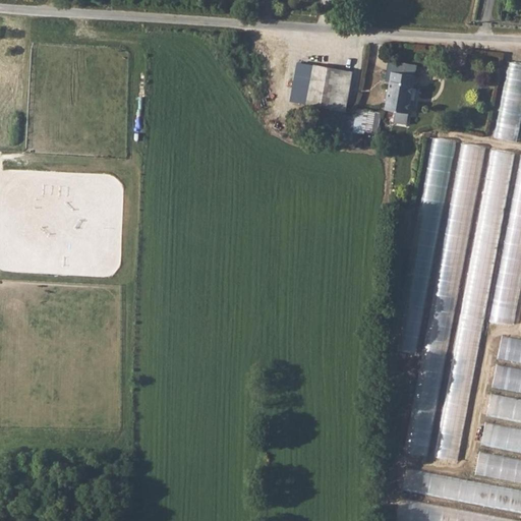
[(518,141),(520,125),(520,62),(510,60),(496,137),(518,141)]
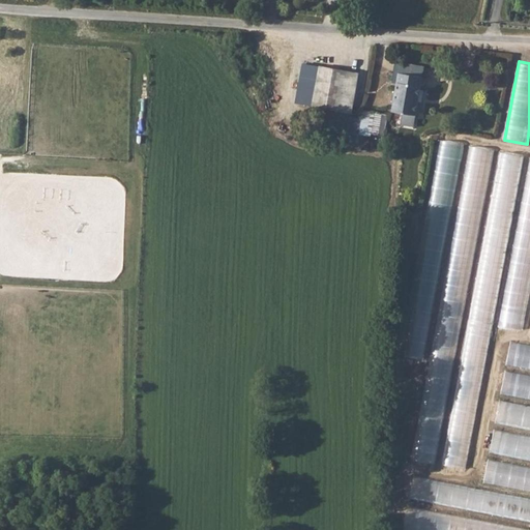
[(359,72),(321,68),(316,109),(354,113),(359,72)]
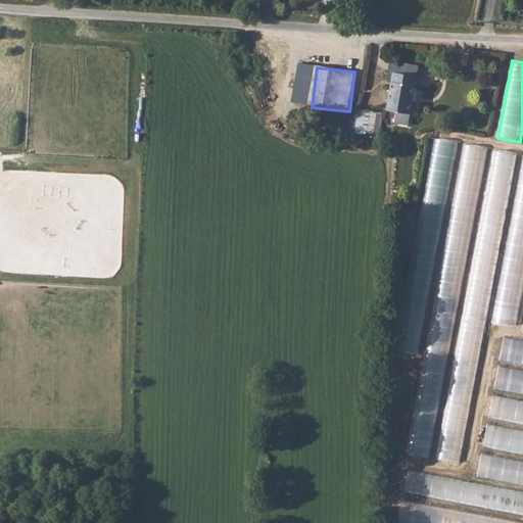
[(408,113),(412,83),(390,81),(386,110),(408,113)]
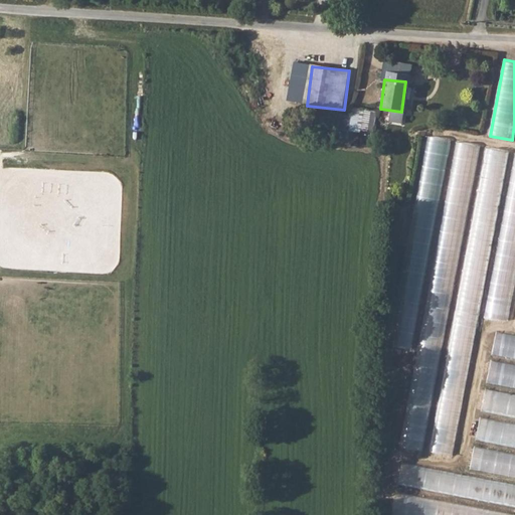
[(366,111),(353,109),(350,132),(363,133),(366,111)]
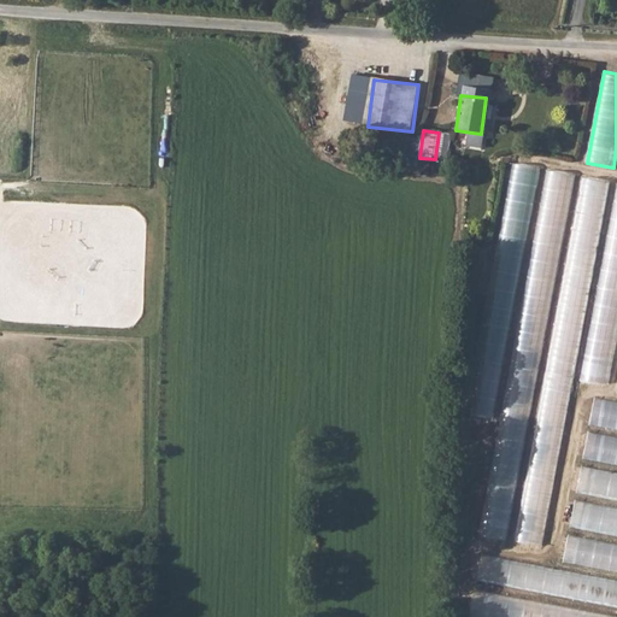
[(500,417),(536,165),(509,162),(474,413),(500,417)]
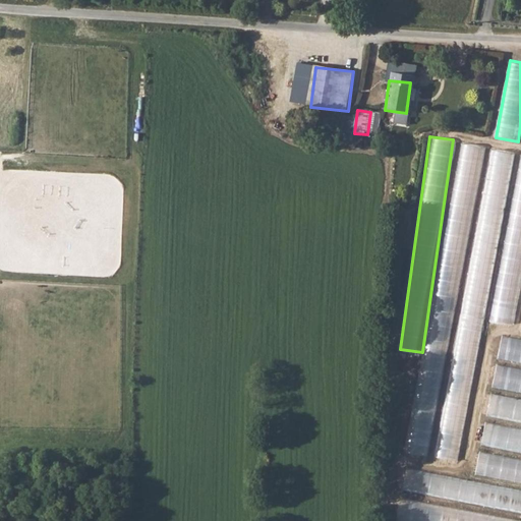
[(460,142),(425,360),(437,362),(438,353),(443,354),(445,340),(443,340),(444,334),(453,335),(483,146),(460,142)]
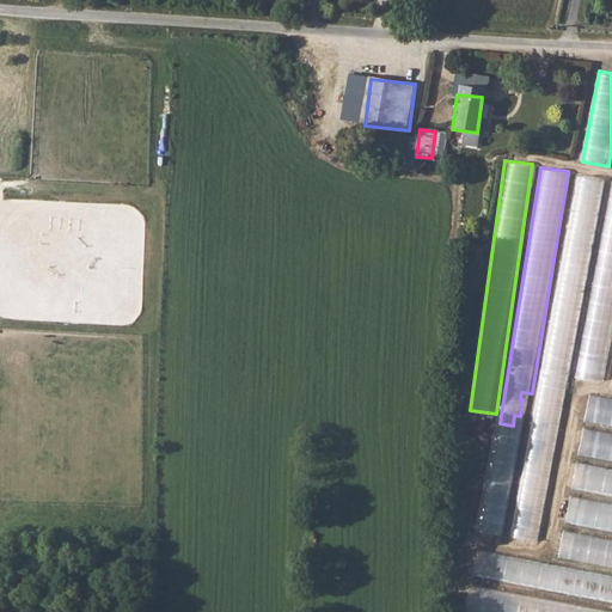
[(532,421),(513,536),(544,540),(601,178),(577,173),(557,301),(555,300),(539,395),(544,396),(540,422),(532,421)]
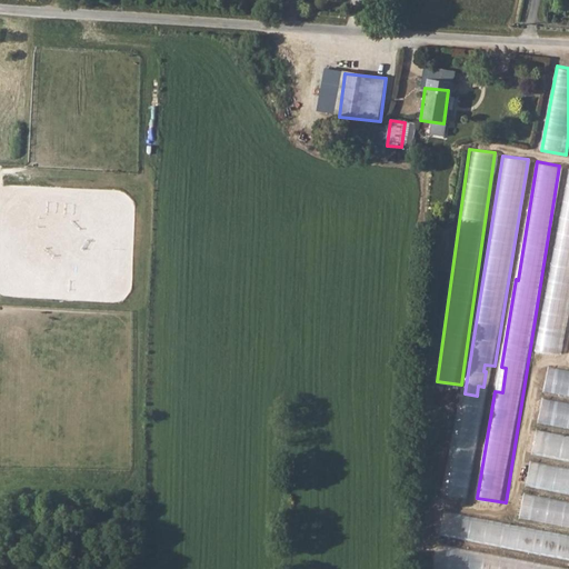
[(562,353),(568,318),(568,173),(537,349),(562,353)]
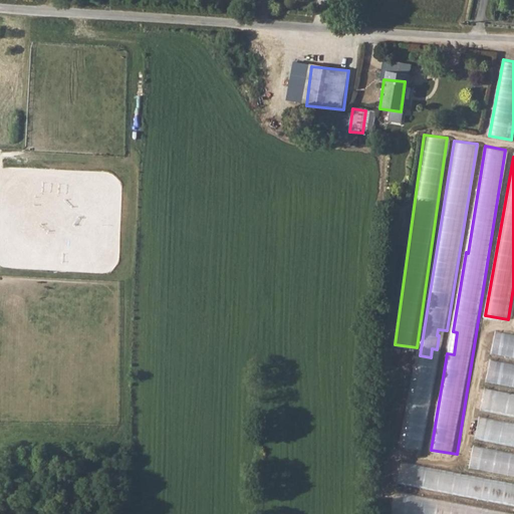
[(513,334),(496,331),(492,354),(513,357),(513,334)]
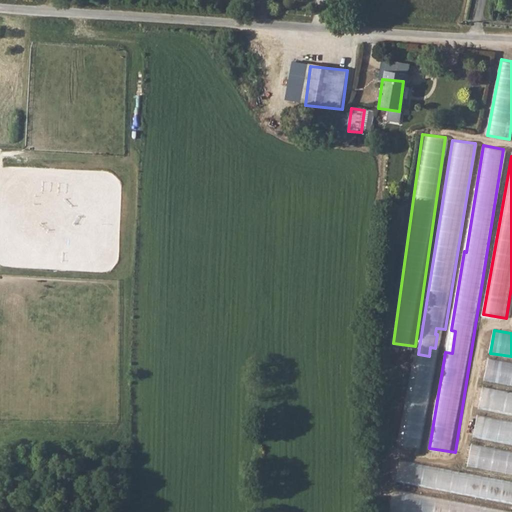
[(511,362),(489,358),(485,381),(511,385),(511,362)]
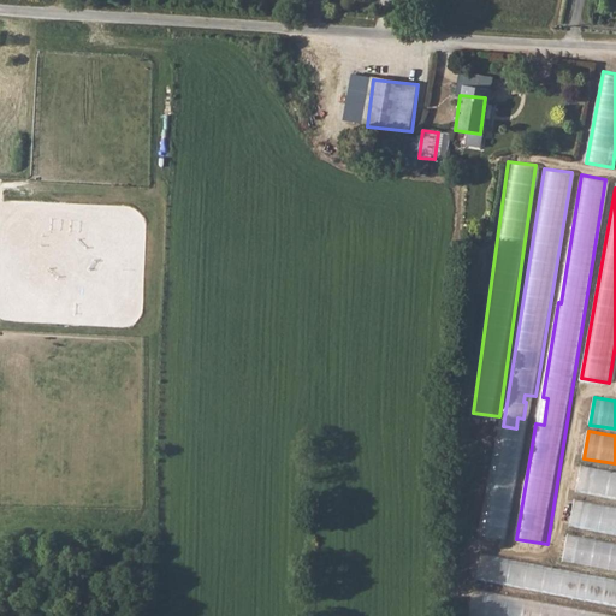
[(493,457),(481,534),(508,538),(522,446),(517,445),(516,451),(507,450),(505,458),(493,457)]
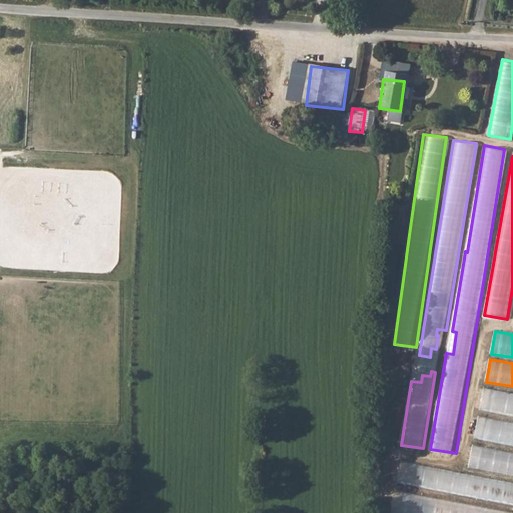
[(512,415),(512,392),(485,387),(481,409),(512,415)]
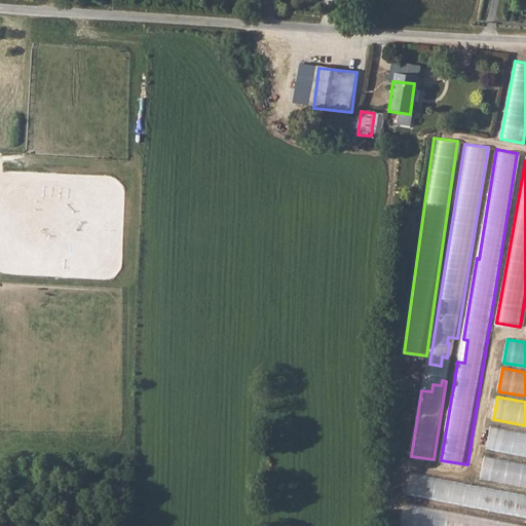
[(525,455),(525,431),(491,426),(487,449),(525,455)]
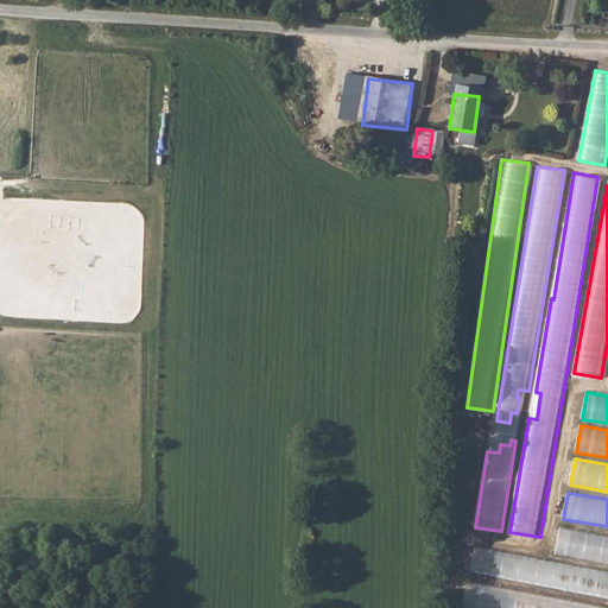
[(557,553),(607,562),(607,536),(561,527),(557,553)]
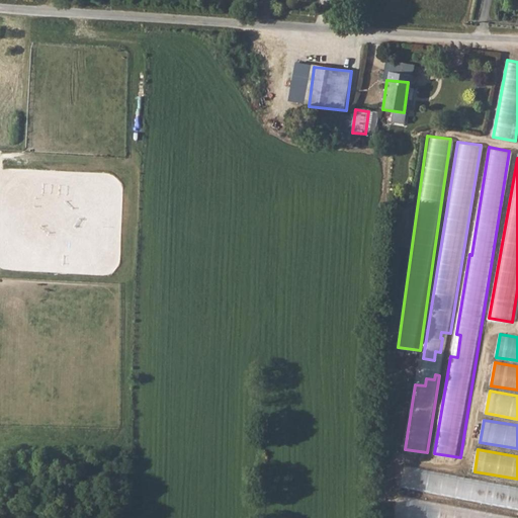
[(517,485),(406,466),(402,488),(517,507),(517,485)]
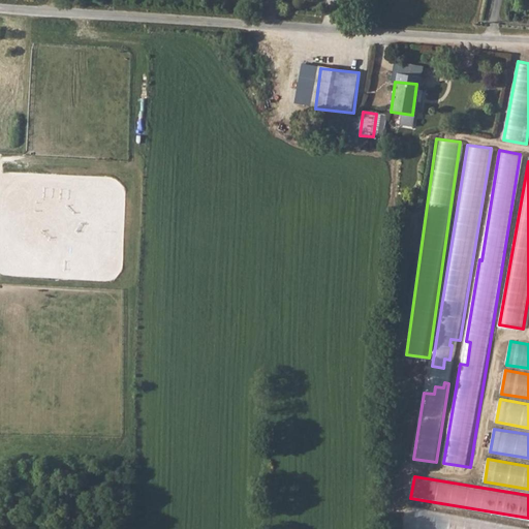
[(528,528),(528,527),(452,515),(450,522),(431,519),(433,510),(409,506),(405,528),(485,528),(487,523),(497,524),(497,528),(500,528),(528,528)]
